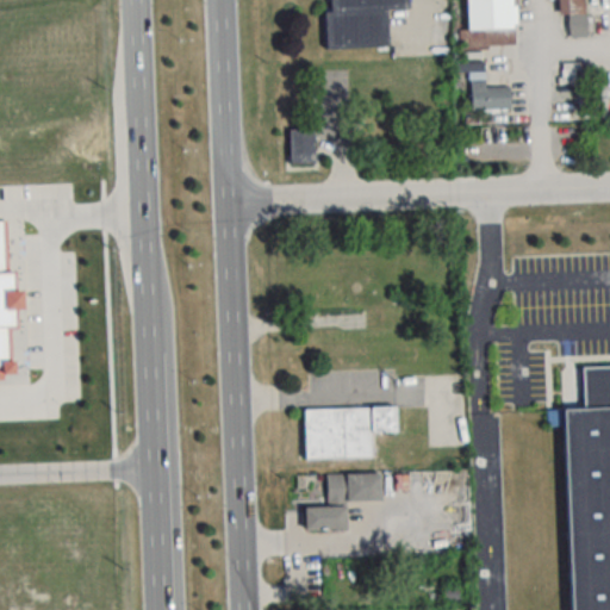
[(406,10),(405,0),(324,0),(327,50),(387,48),(386,11),(406,10)]
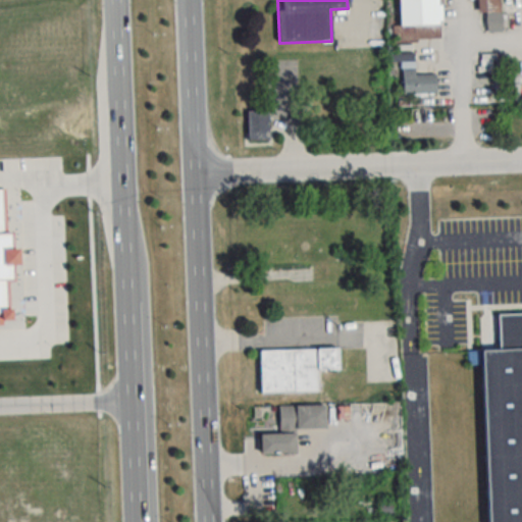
[(398,0),(399,27),(439,27),(438,0),(398,0)]
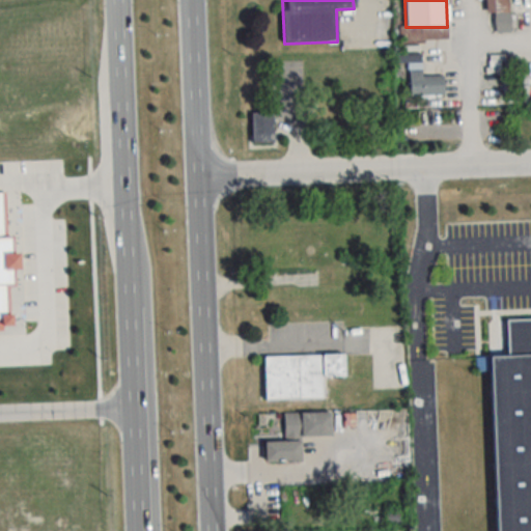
[(479,0),(480,16),(494,15),(494,31),(509,31),(508,0),(479,0)]
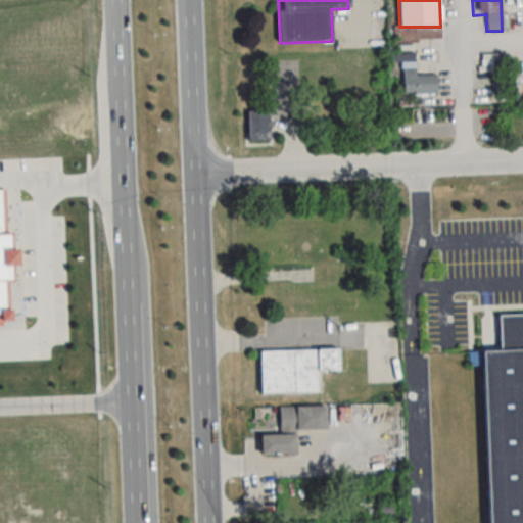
[(436,94),(436,75),(415,76),(414,54),(389,55),(389,61),(402,61),(403,95),(436,94)]
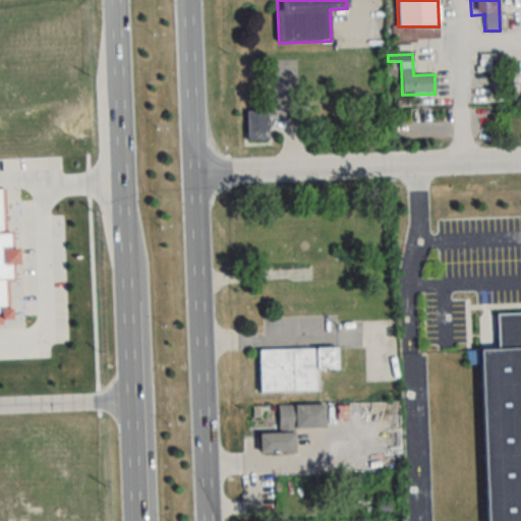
[(268,111),(245,111),(245,142),(268,142),(268,111)]
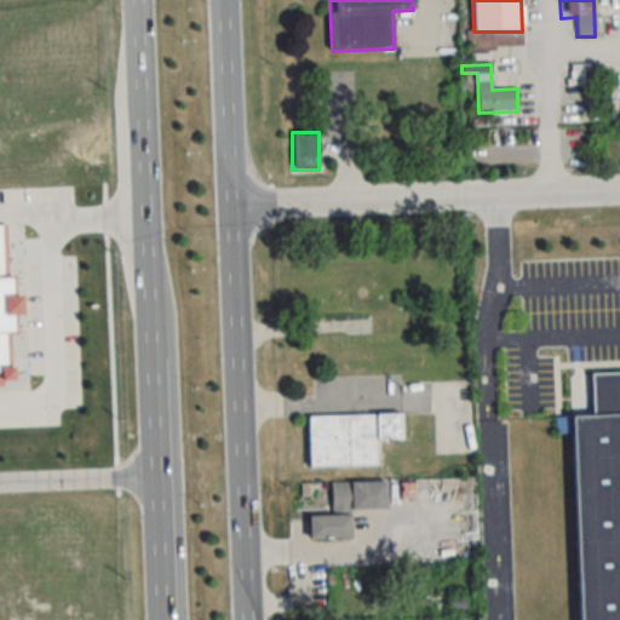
[(0,227),(0,384),(24,384),(23,367),(13,367),(12,333),(26,332),(24,315),(33,314),(32,292),(22,292),(21,277),(10,277),(7,227),(0,227)]
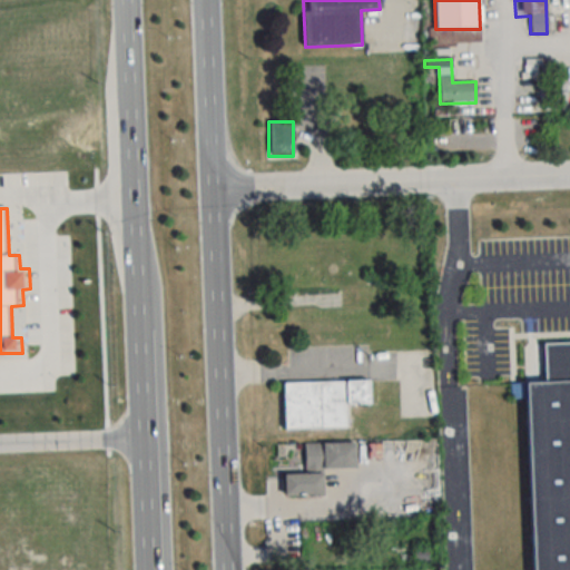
[(569,569),(569,341),(543,342),(544,381),(526,381),(530,569),(569,569)]
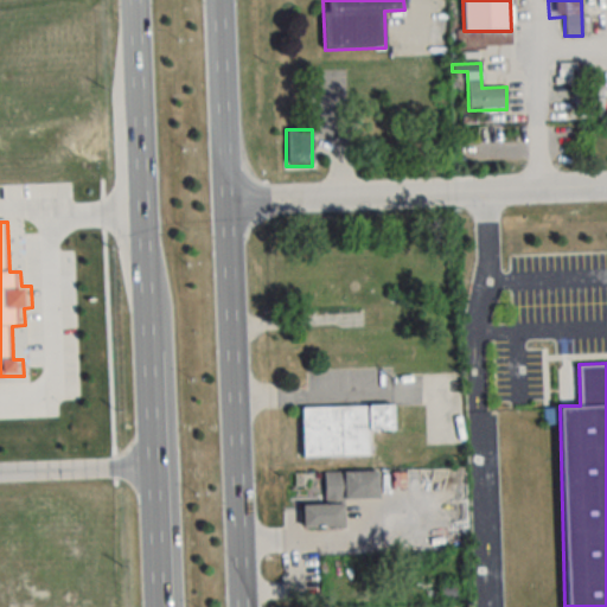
[(369,457),(369,429),(394,429),(393,404),(301,406),(301,457),(369,457)]
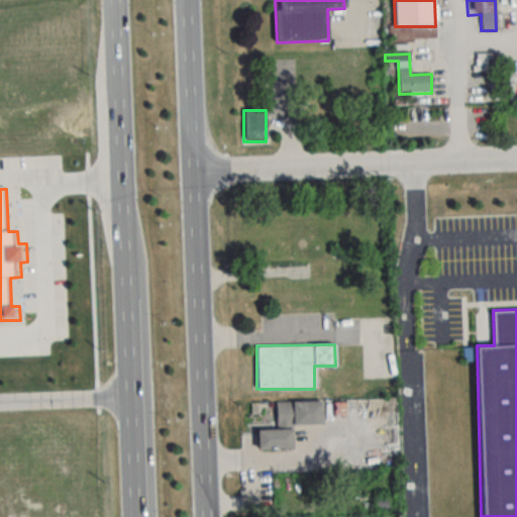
[(321,424),(321,401),(276,401),(276,424),(321,424)]
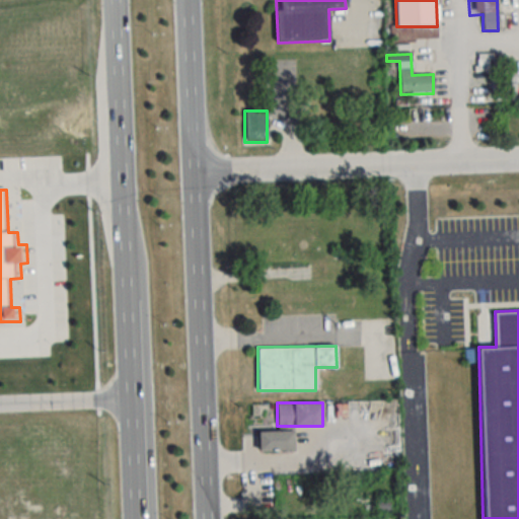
[(258,430),(258,452),(294,452),(294,430),(258,430)]
